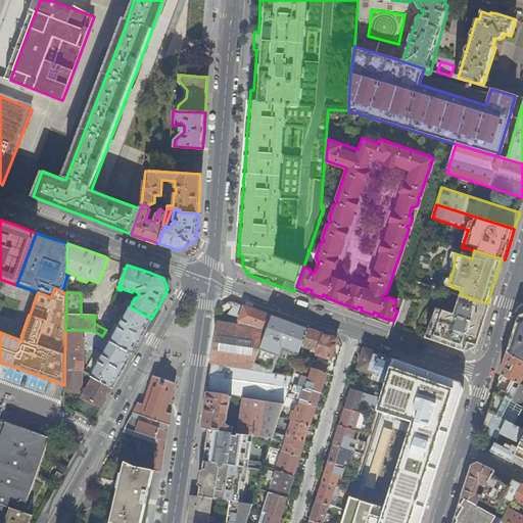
[(114,297),(123,301),(124,302),(126,299),(116,293),(114,297)]
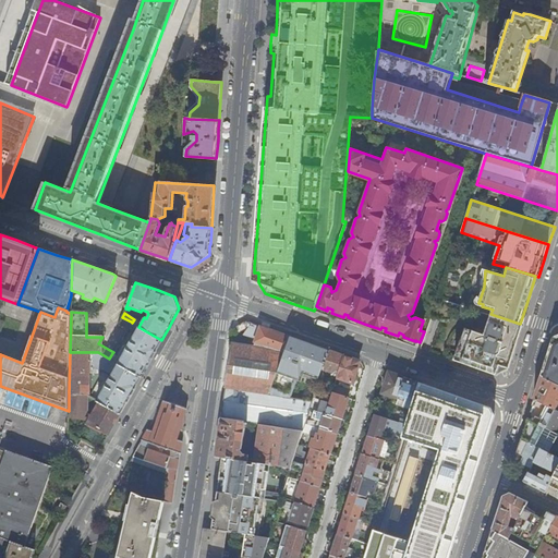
[(520,324),(490,314),(484,335),(465,328),(453,361),(459,362),(477,368),(481,370),(496,375),(509,368),(514,351),(523,325),(520,324)]
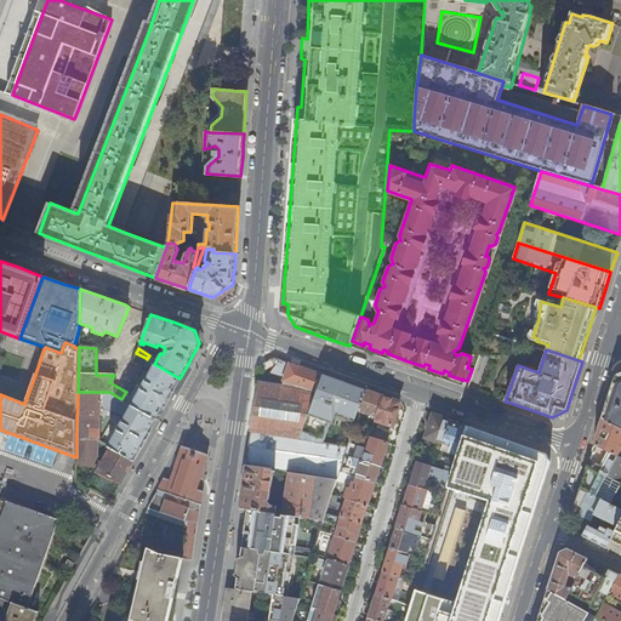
[(142,364),(146,358),(136,353),(132,362),(141,366),(142,364)]
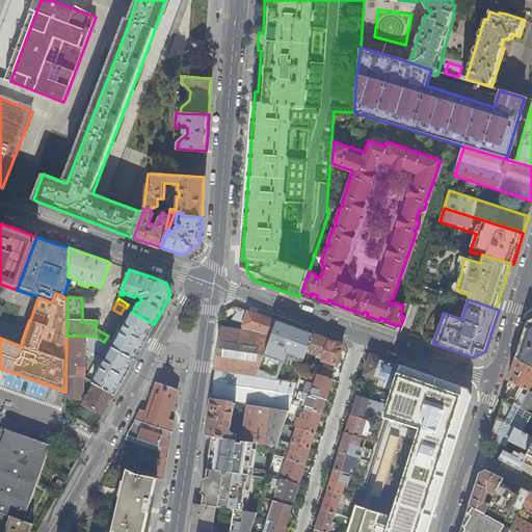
[(132,312),(126,308),(125,307),(122,312),(130,316),(122,329),(120,328),(117,333),(115,331),(111,340),(107,337),(104,342),(134,360),(144,341),(154,324),(132,312)]
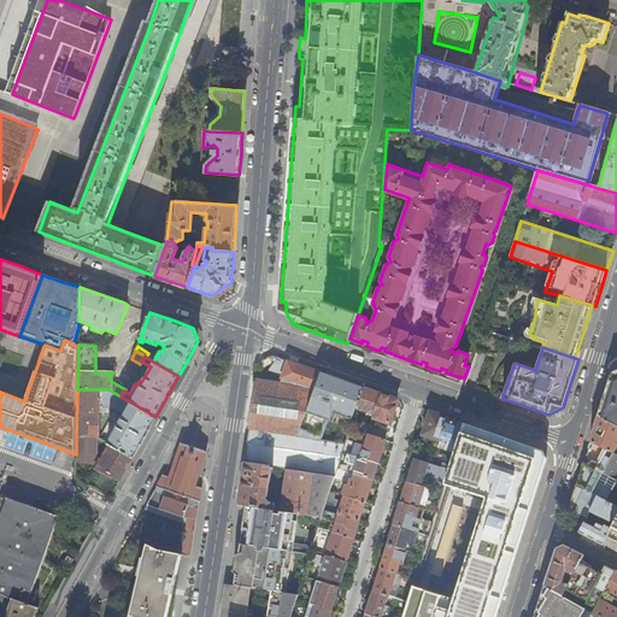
[(259,368),(263,369),(274,362),(275,357),(272,356),(260,363),(259,368)]
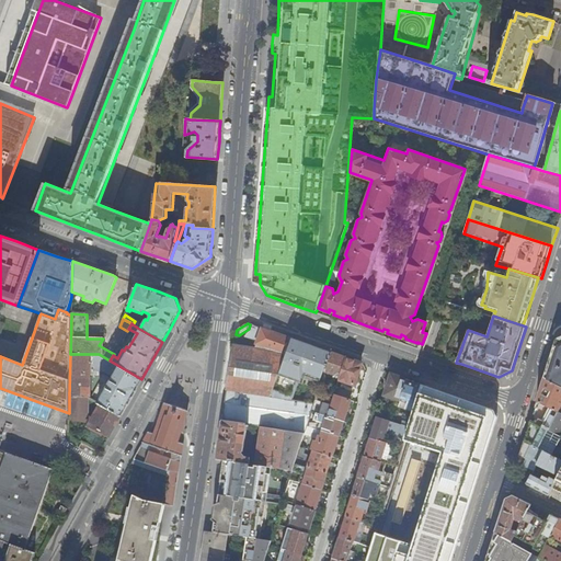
[(235,345),(228,391),(271,398),(292,339),(275,333),(253,325),(244,339),(258,343),(256,345),(277,352),(235,345)]
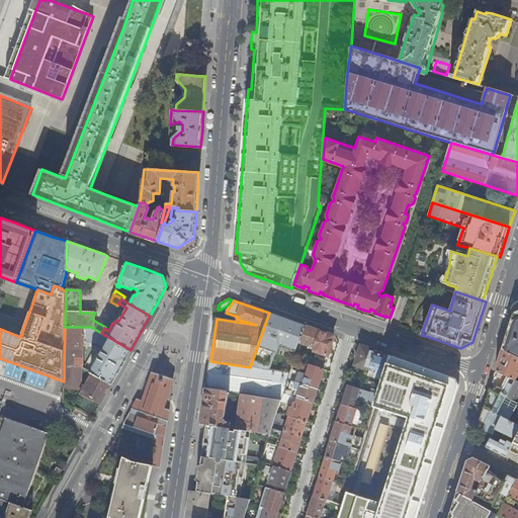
[(269,313),(250,367),(271,370),(276,354),(280,356),(284,346),(298,350),(300,345),(306,326),(289,320),(269,313)]
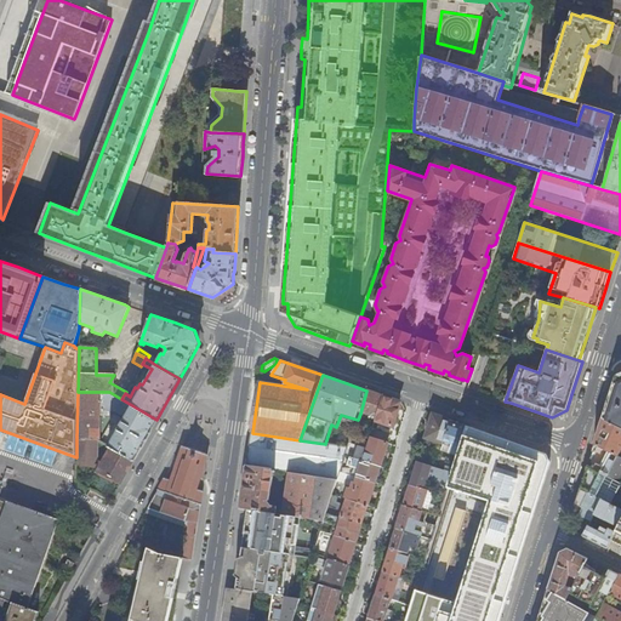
[(620,376),(615,380),(609,396),(603,419),(620,427),(620,376)]
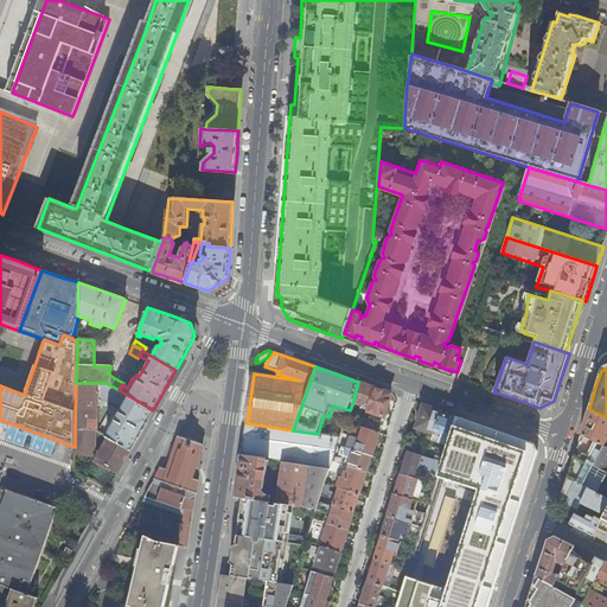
[(368,385),(358,382),(352,404),(369,409),(375,388),(368,385)]
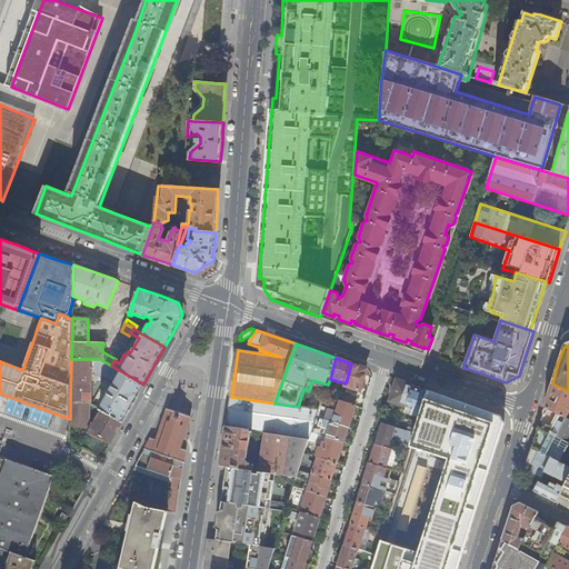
[(143,385),(111,366),(100,359),(71,359),(70,401),(89,402),(90,402),(90,378),(92,379),(93,379),(98,373),(98,371),(115,380),(113,381),(112,383),(103,379),(101,385),(109,389),(99,408),(102,410),(122,421),(133,403),(143,385)]
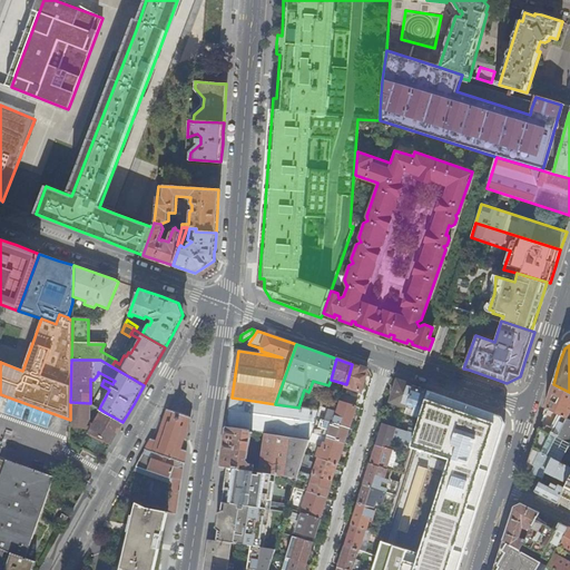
[(352,364),(346,384),(345,387),(361,393),(367,370),(352,364)]
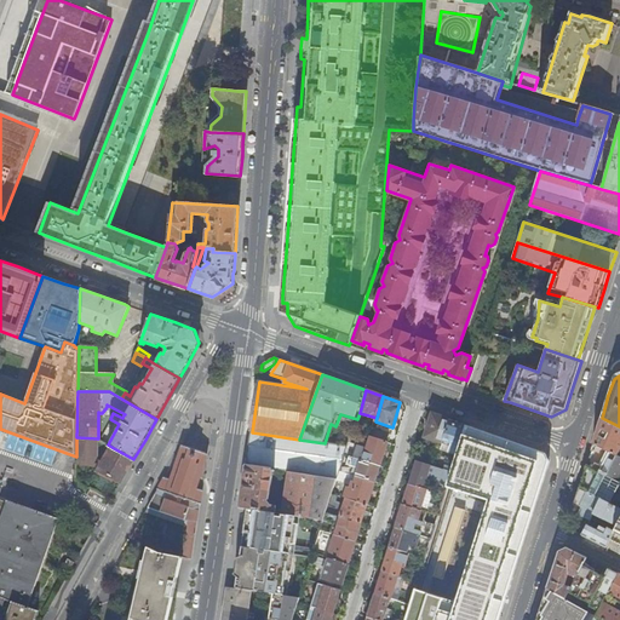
[(426,437),(443,443),(451,419),(440,415),(432,413),(426,437)]
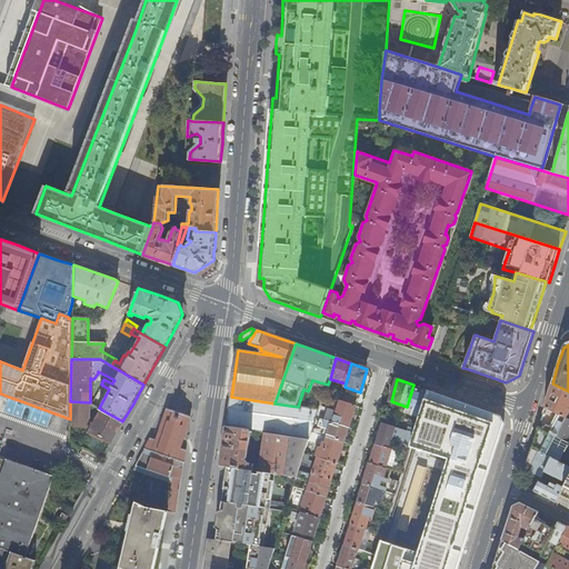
[(568,391),(552,383),(547,397),(545,407),(567,419),(568,412),(568,391)]
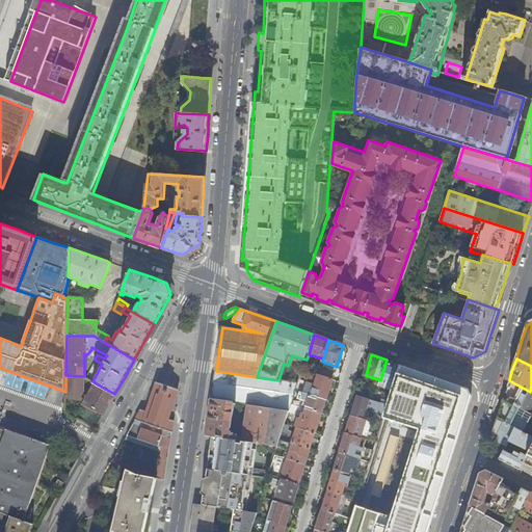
[(393,363),(387,360),(380,380),(380,381),(395,387),(401,366),(393,363)]
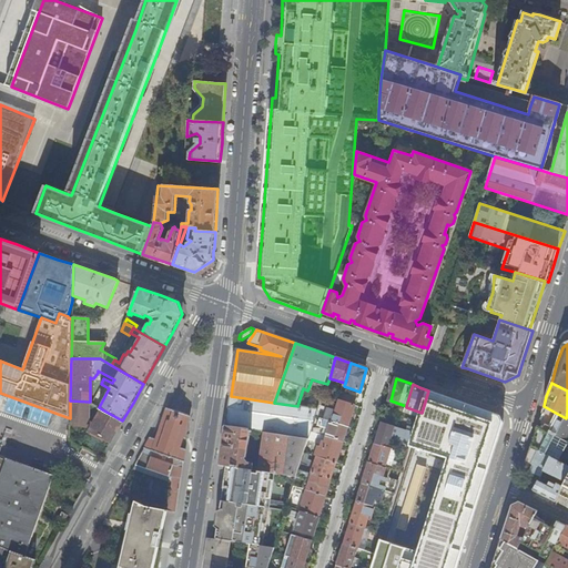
[(428,391),(422,413),(412,446),(449,458),(421,548),(418,548),(417,550),(383,539),(378,554),(373,567),(456,567),(464,545),(466,540),(477,505),(489,466),(504,423),(499,415),(484,411),(448,397),(447,397),(428,391)]
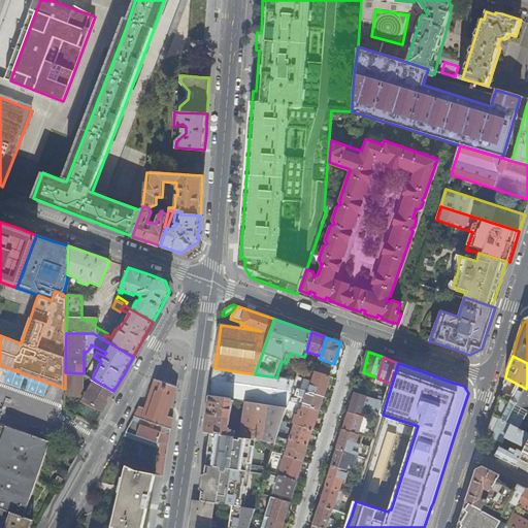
[(316,373),(317,373),(330,377),(332,371),(318,367),(316,373)]
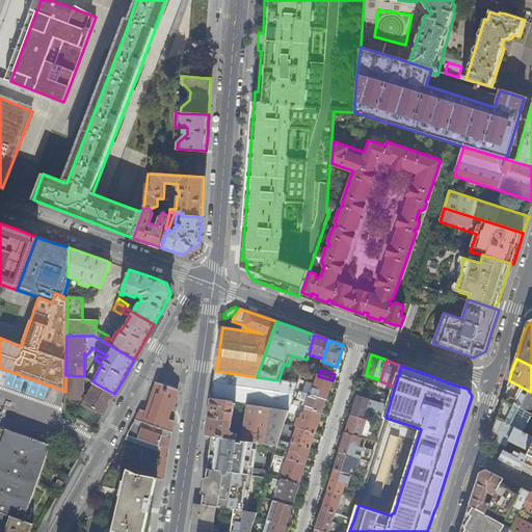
[(257,377),(216,371),(214,383),(212,399),(236,403),(248,405),(290,411),(299,383),(278,380),(257,377)]
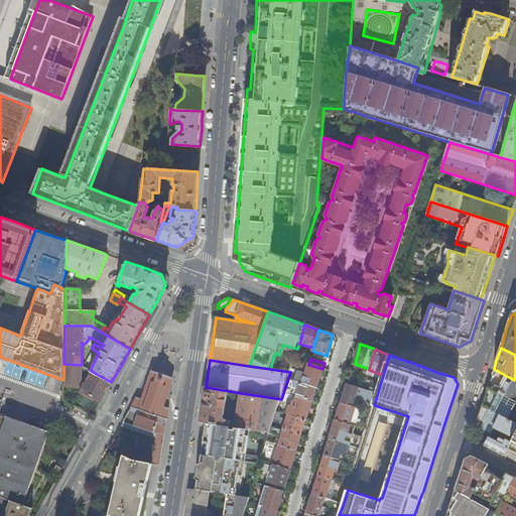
[(81,365),(63,364),(63,380),(63,383),(80,387),(81,365)]
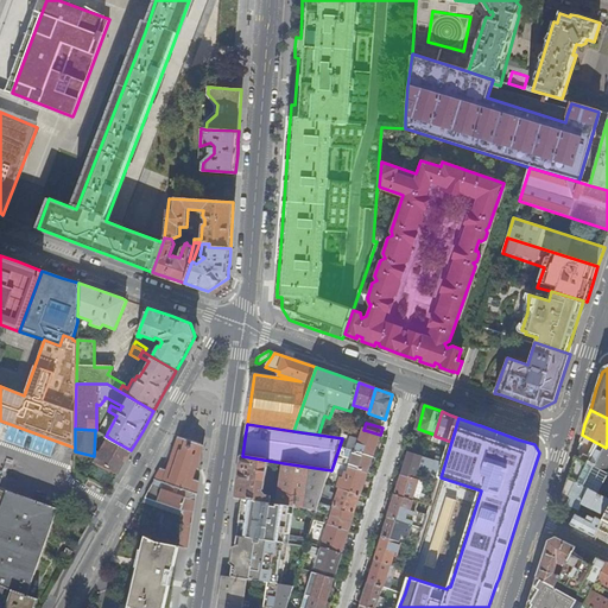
[(375,449),(380,435),(365,430),(358,453),(373,457),(375,449)]
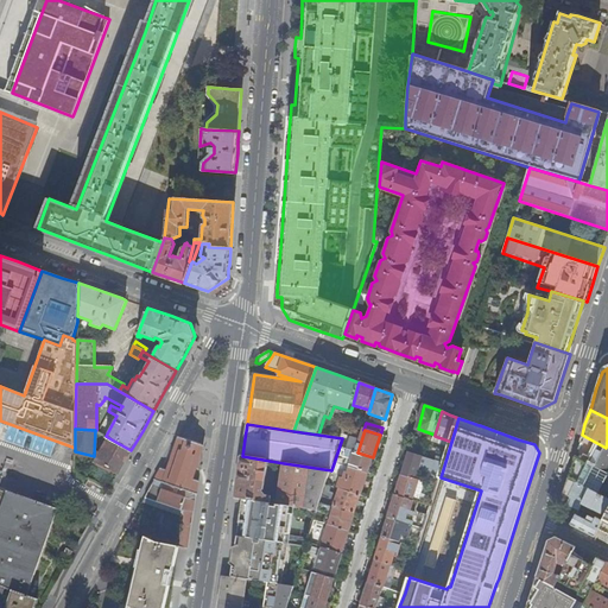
[(607,448),(606,448),(582,435),(577,448),(575,456),(595,467),(607,473),(607,448)]
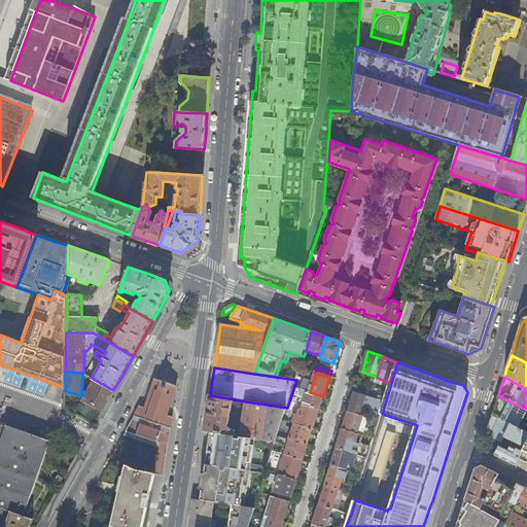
[(155,473),(164,475),(172,417),(166,415),(173,395),(177,386),(155,378),(146,408),(140,406),(124,434),(126,436),(129,433),(156,444),(156,442),(161,443),(155,473)]
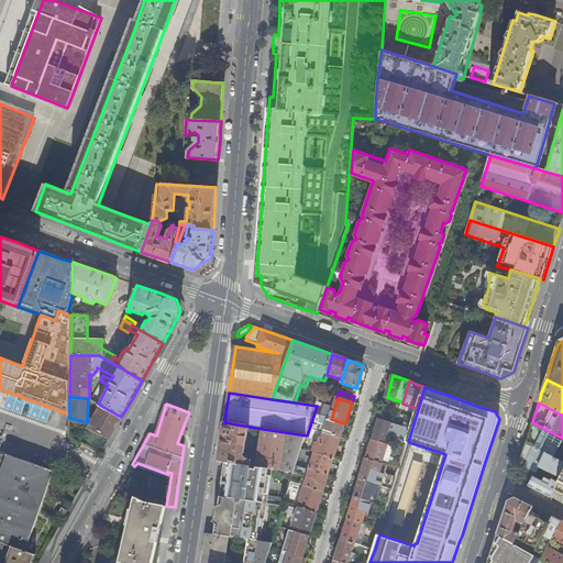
[(110,438),(121,417),(101,406),(90,426),(110,438)]
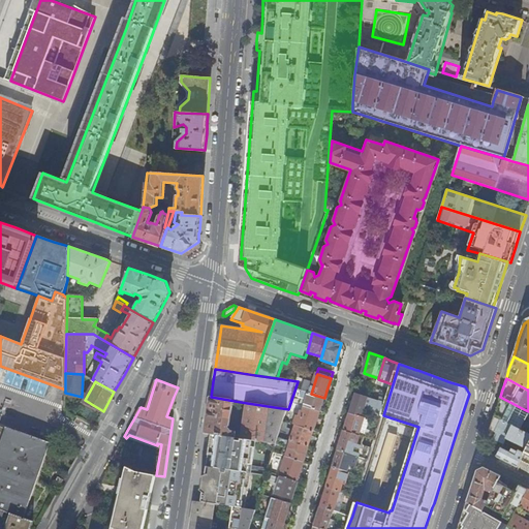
[(324,398),(311,394),(309,394),(305,407),(320,411),(322,404),(324,398)]
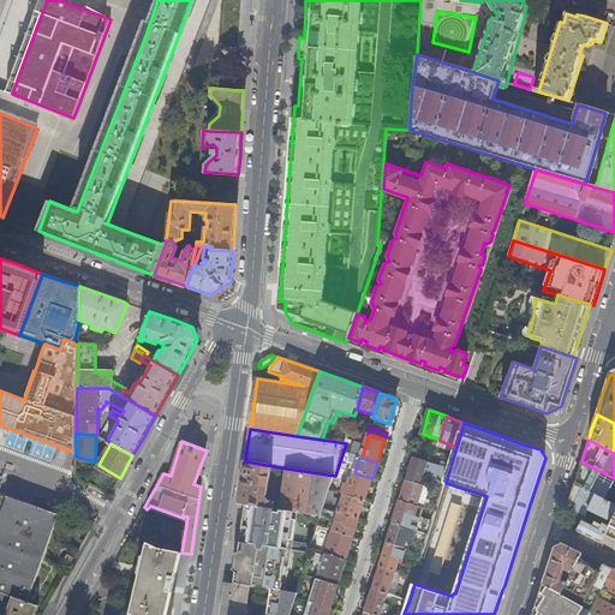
[(413,469),(408,481),(423,485),(430,463),(416,458),(413,469)]
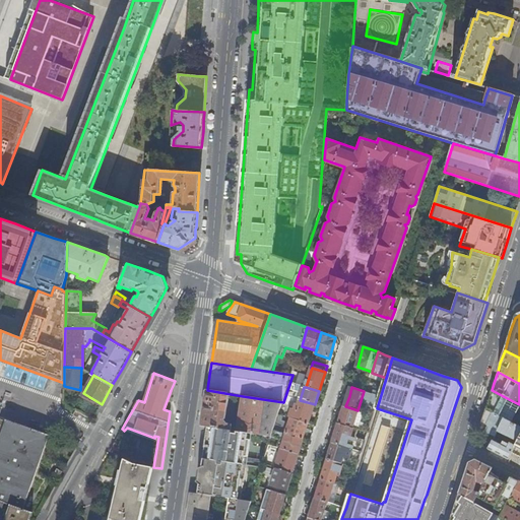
[(231,394),(207,390),(204,405),(201,426),(208,427),(233,430),(234,424),(229,423),(225,418),(226,417),(231,394)]
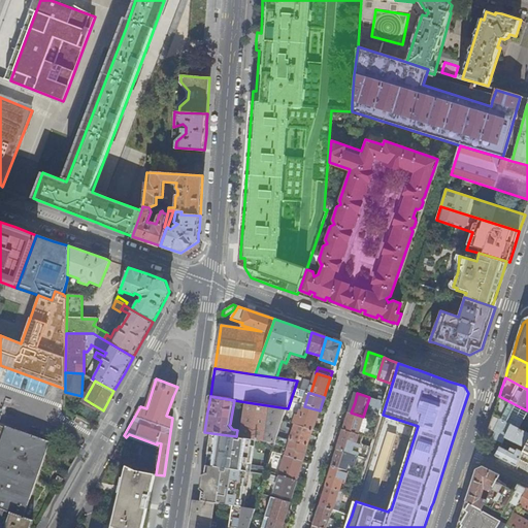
[(495,407),(493,416),(512,425),(527,432),(527,410),(517,405),(499,396),(495,407)]
